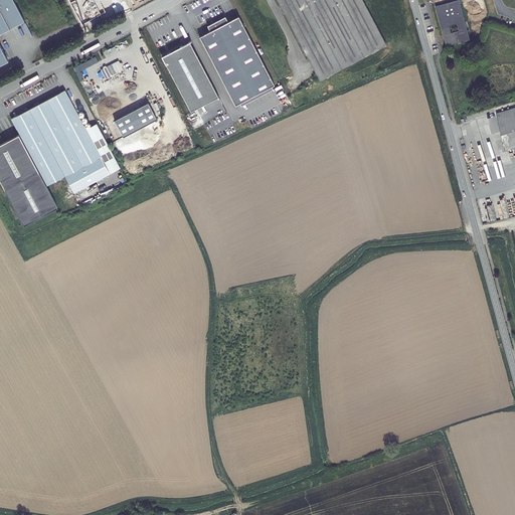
[(11,0),(0,0),(0,65),(7,61),(0,47),(0,35),(24,22),(11,0)]
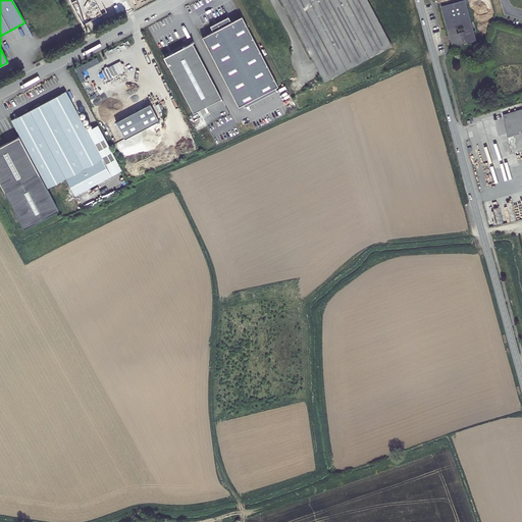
[(369,0),(280,0),(325,83),(394,46),(369,0)]
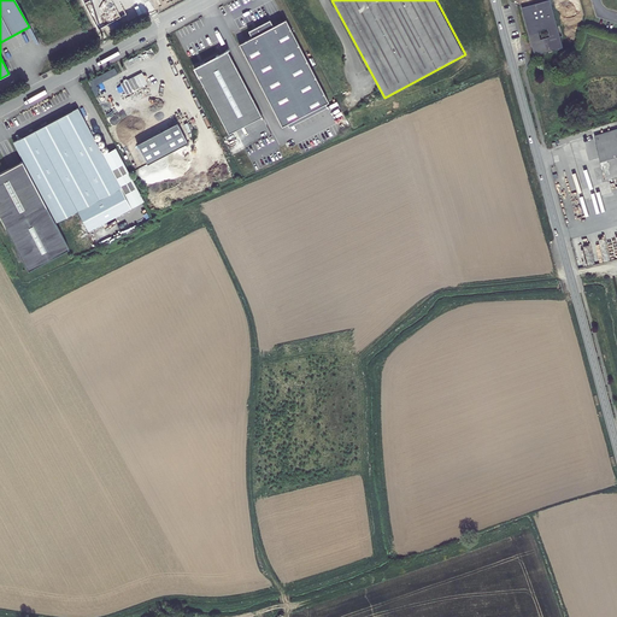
[(548,0),(519,9),(527,33),(554,24),(548,0)]
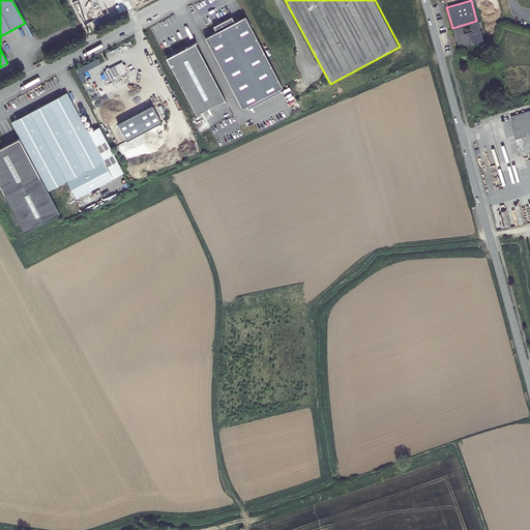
[(206,38),(244,108),(248,106),(251,109),(283,91),(281,88),(284,86),(245,17),(235,22),(232,17),(214,27),(216,32),(206,38)]
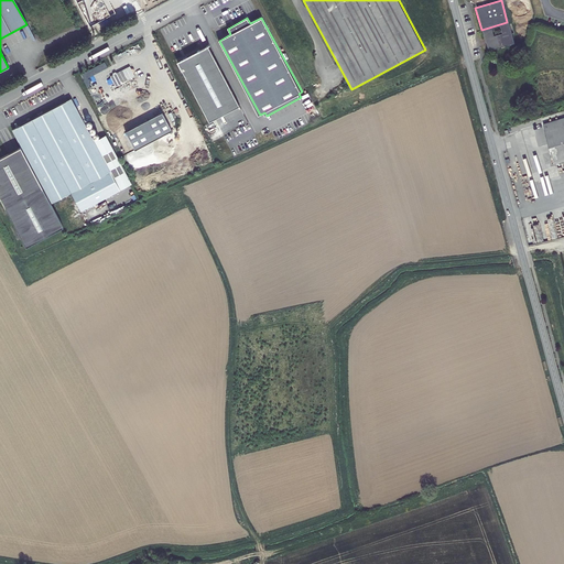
[(513,45),(507,22),(481,30),(487,52),(513,45)]
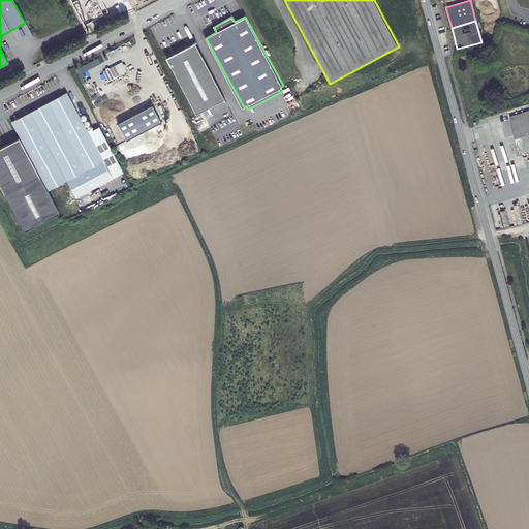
[(191,44),(192,45),(187,48),(187,47),(184,48),(185,49),(175,54),(172,55),(172,56),(166,59),(196,114),(224,98),(194,43),(196,42),(195,41),(192,43),(193,43),(191,44)]
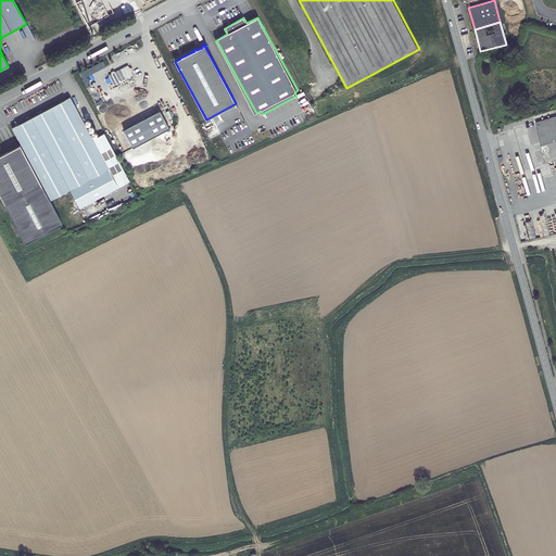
[(103,77),(109,87),(128,76),(126,74),(127,73),(127,72),(128,71),(127,71),(127,70),(126,70),(125,70),(124,70),(123,66),(110,74),(109,72),(105,74),(106,75),(103,77)]
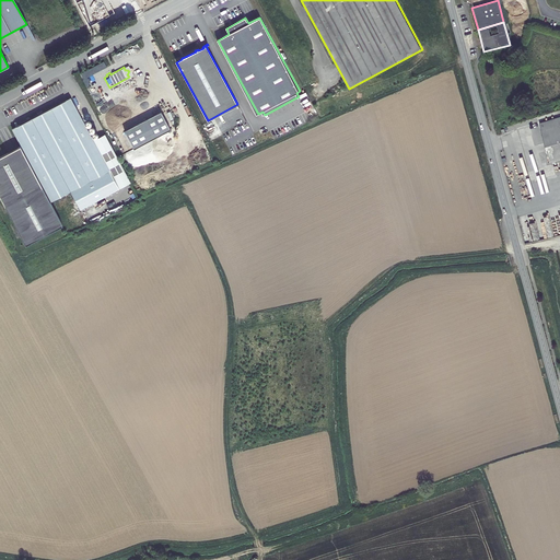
[(81,210),(118,190),(93,141),(69,97),(12,129),(21,146),(0,156),(0,196),(25,245),(62,225),(51,206),(72,194),(81,210)]
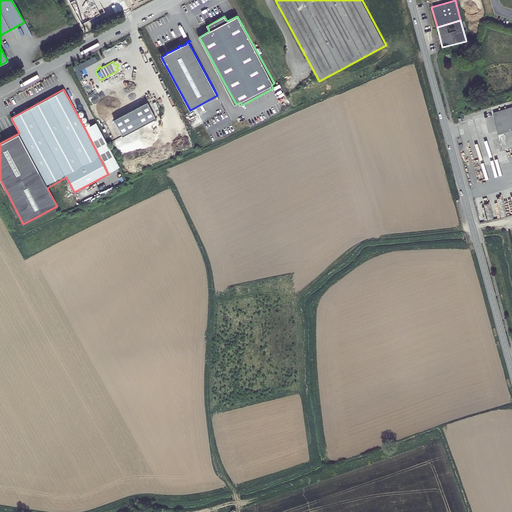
[(109,121),(118,137),(152,120),(143,103),(109,121)]
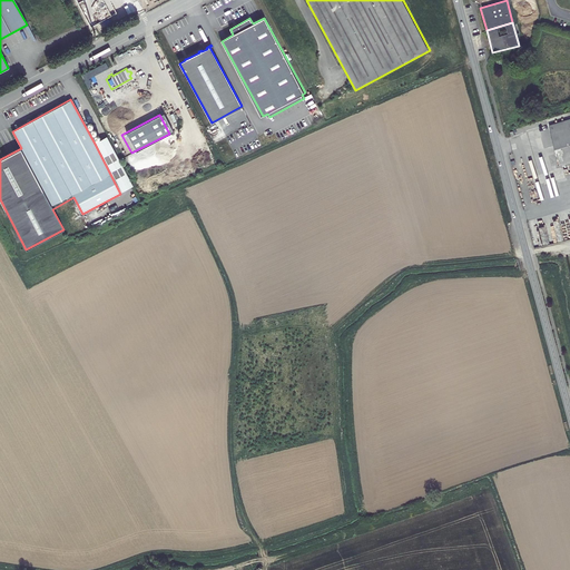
[(569,119),(547,127),(559,167),(569,163),(569,119)]
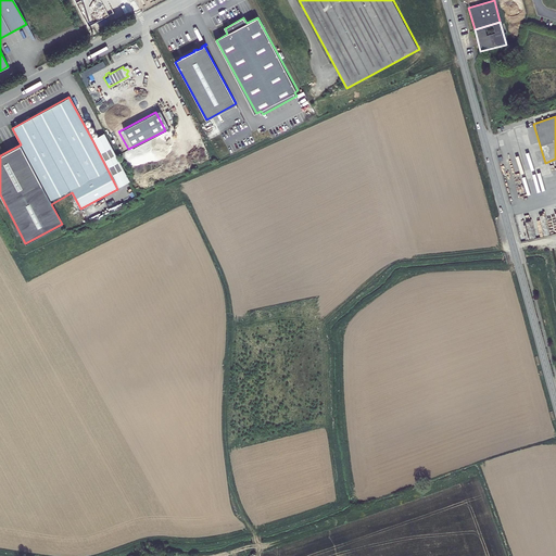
[(131,181),(105,134),(92,140),(117,189),(126,184),(131,181)]
